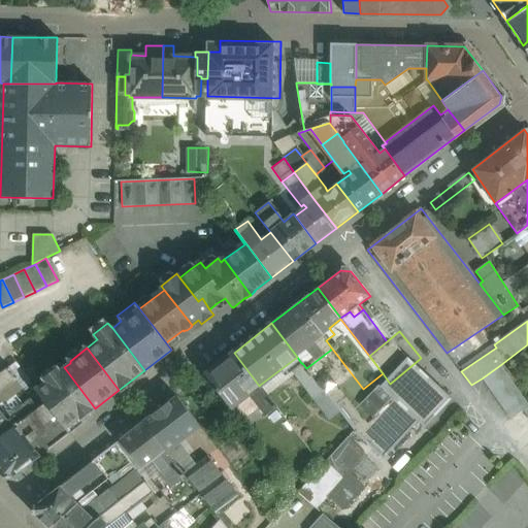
[(363,389),(332,349),(306,368),(323,391),(336,406),(337,409),(363,389)]
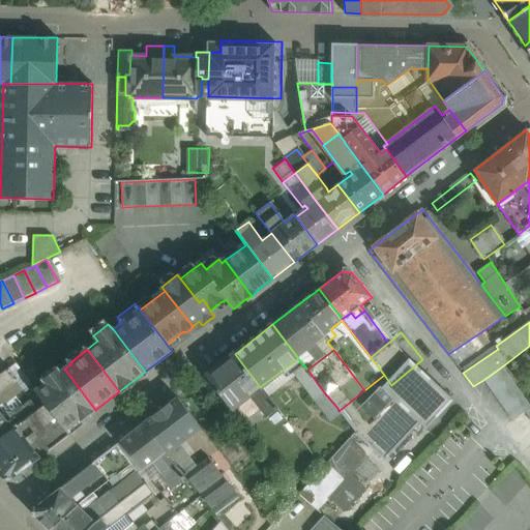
[(260,387),(235,354),(206,375),(232,409),(239,403),(249,394),(267,417),(277,409),(261,386),(260,387)]
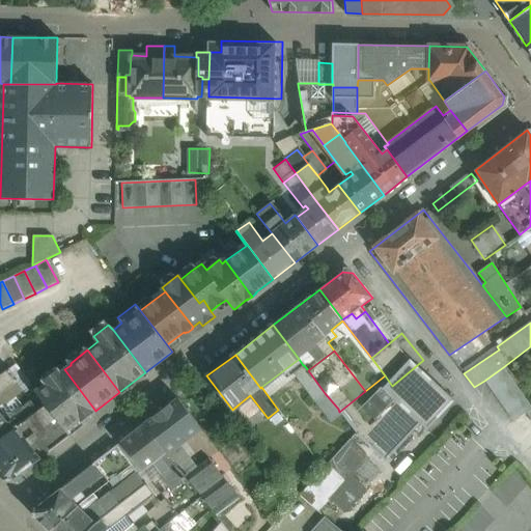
[(423,360),(392,386),(395,390),(396,391),(328,465),(346,481),(351,476),(366,459),(368,457),(365,454),(409,409),(404,403),(437,376),(423,360)]
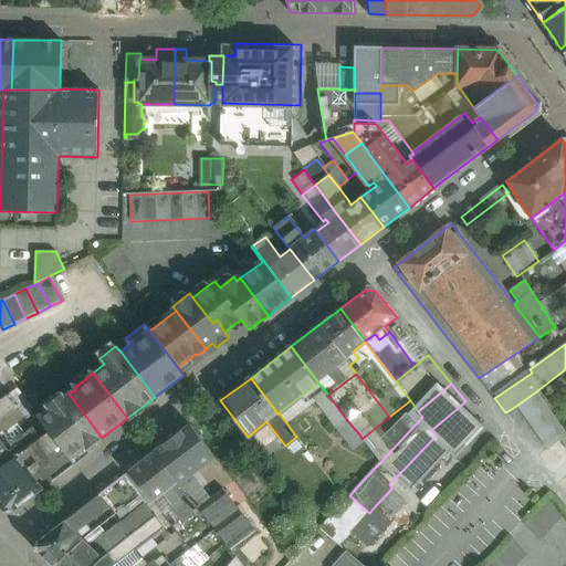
[(3,418),(9,428),(17,423),(33,410),(17,388),(8,394),(18,407),(3,418)]
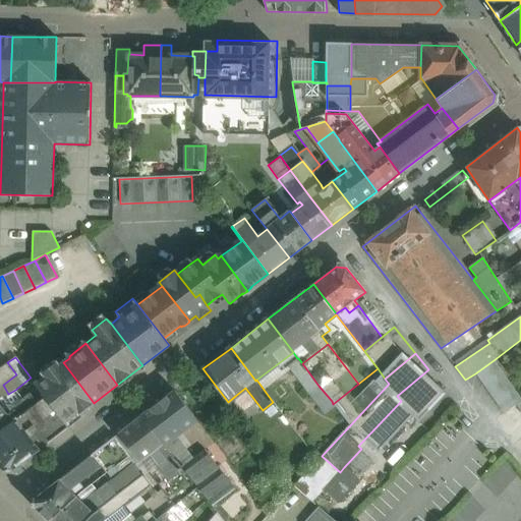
[(302,363),(298,358),(297,358),(289,365),(309,393),(319,386),(302,363)]
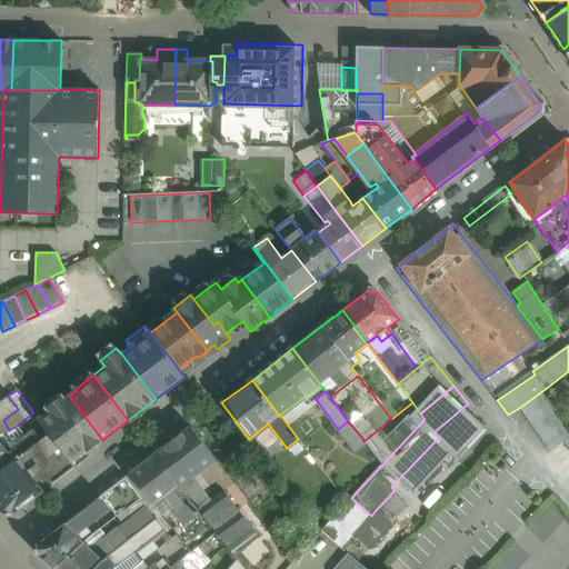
[(568,438),(568,436),(539,393),(519,408),(550,451),(568,438)]
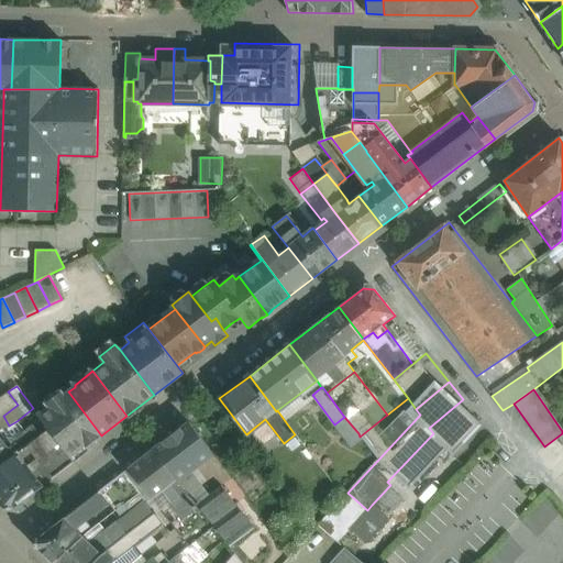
[(0,398),(0,418),(3,416),(18,405),(8,392),(0,398)]
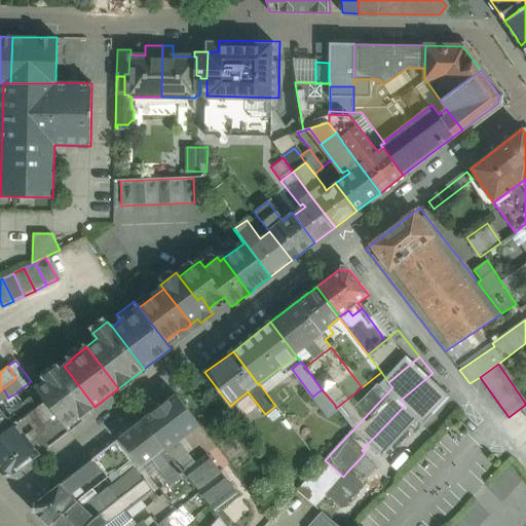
[(95,407),(64,366),(36,386),(46,401),(55,413),(66,426),(79,416),(80,418),(95,408),(95,407)]
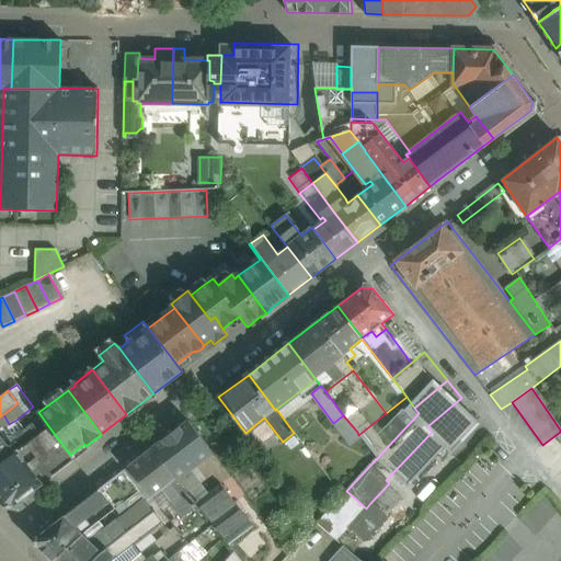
[(407,397),(386,413),(400,431),(418,412),(414,408),(407,397)]
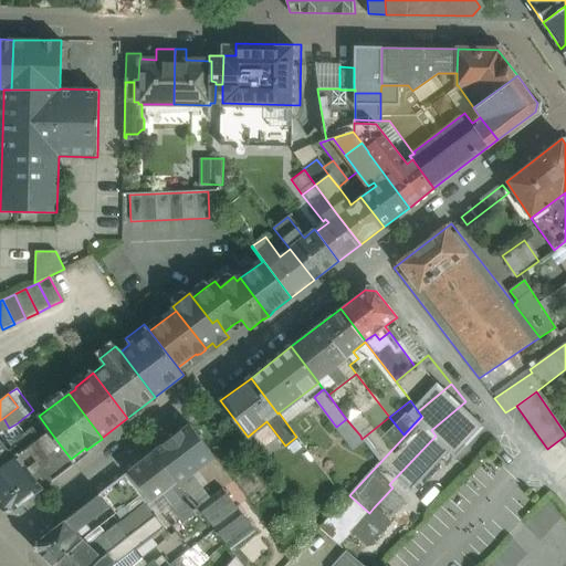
[(378,460),(404,435),(389,417),(362,439),(378,460)]
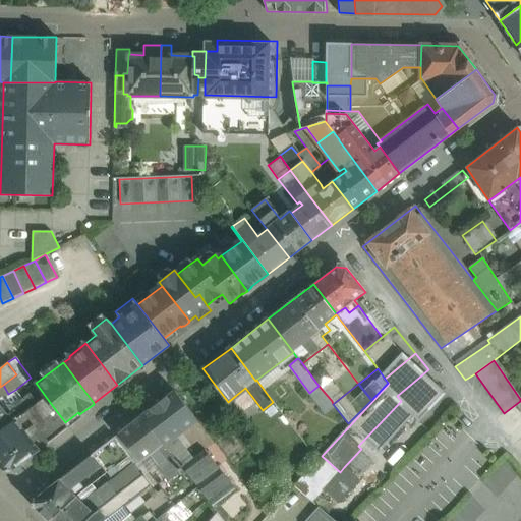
[(319,386),(309,393),(322,409),(332,401),(319,386)]
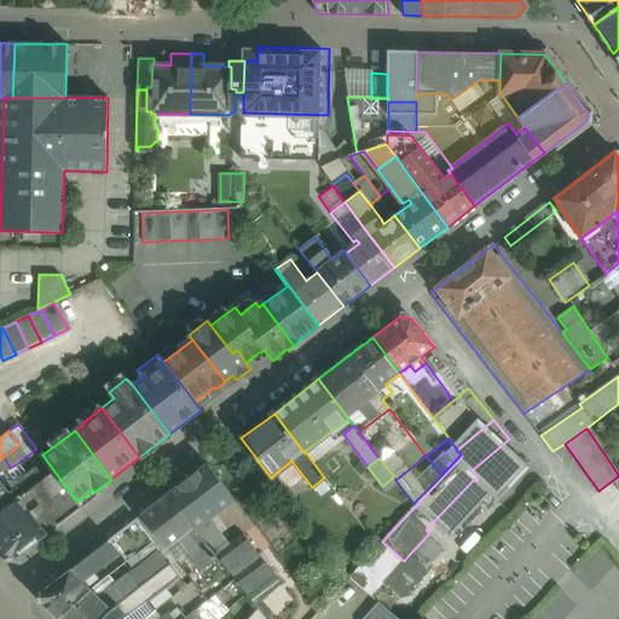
[(300,497),(312,487),(291,461),(279,470),(300,497)]
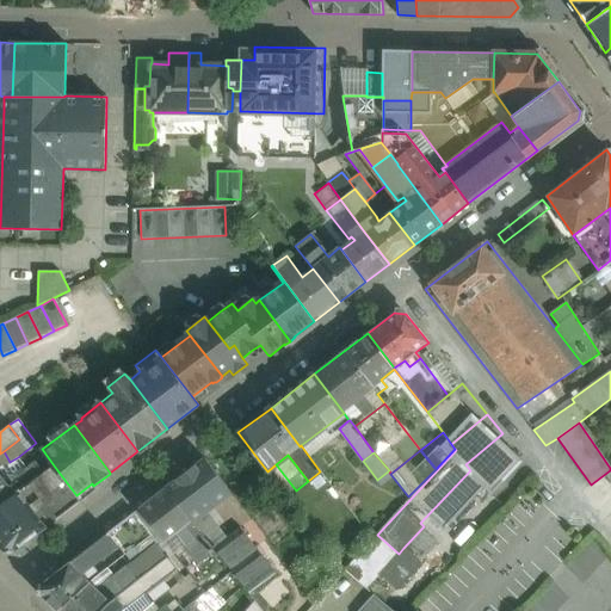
[(10,462),(6,466),(0,468),(0,475),(6,483),(26,468),(18,457),(10,462)]
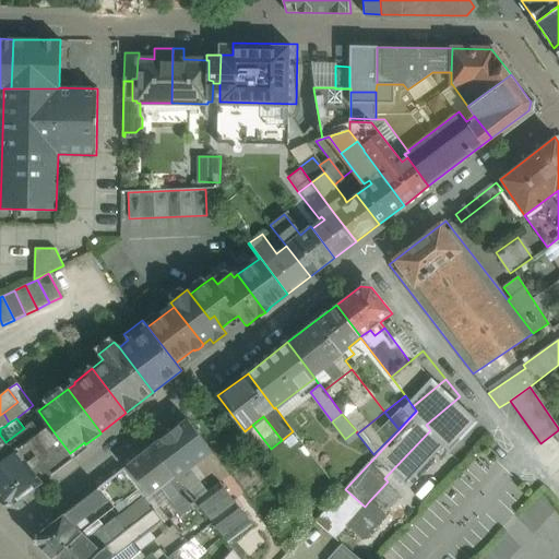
[(188,419),(152,447),(176,477),(177,477),(211,451),(188,419)]
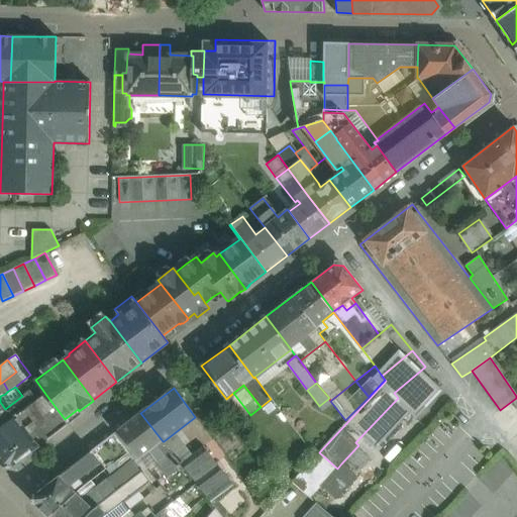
[(5,409),(0,402),(0,428),(16,416),(25,409),(29,406),(29,405),(30,405),(25,399),(28,397),(26,393),(22,396),(5,409)]
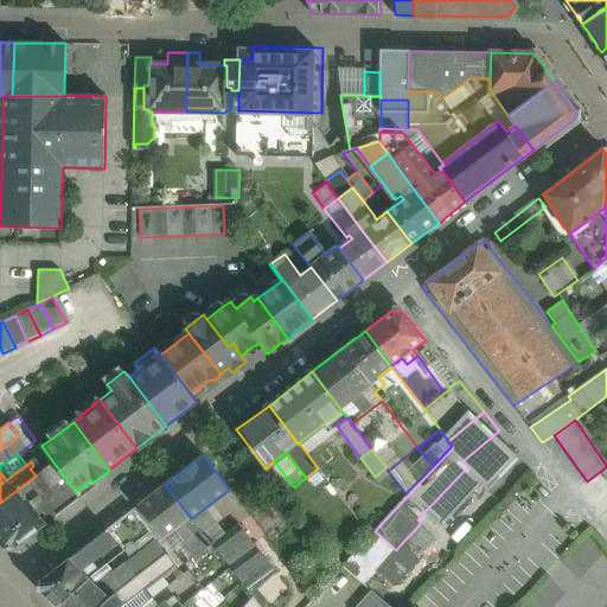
[(36,475),(34,475),(34,477),(36,477),(30,480),(40,496),(43,493),(64,477),(53,462),(36,475)]
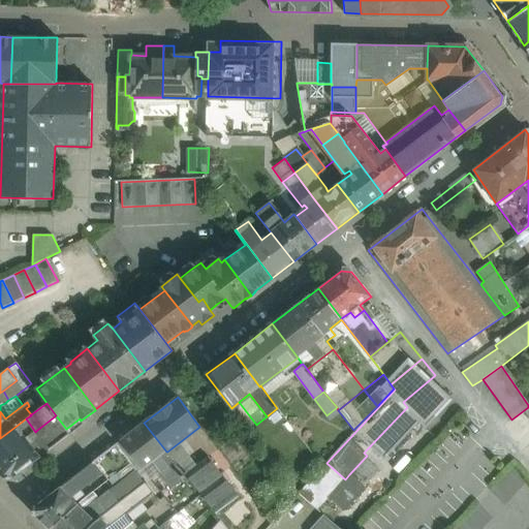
[(56,415),(37,430),(38,432),(51,448),(69,434),(66,429),(56,415)]
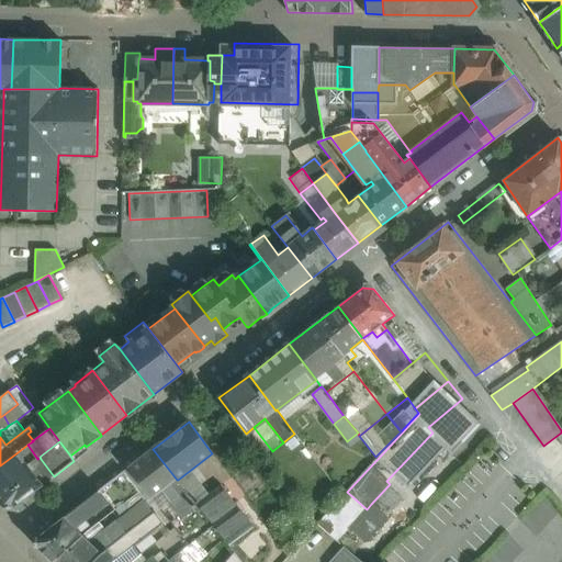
[(177,480),(153,449),(128,468),(152,497),(161,490),(184,519),(190,516),(187,512),(195,504),(187,493),(188,493),(178,480),(177,480)]
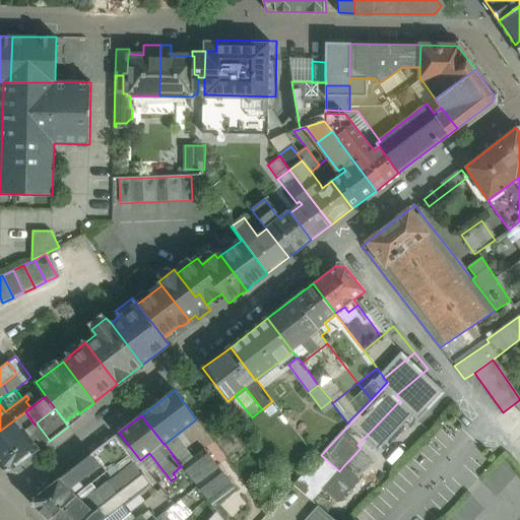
[(27,432),(16,418),(0,431),(0,464),(4,469),(11,469),(50,441),(38,425),(27,432)]
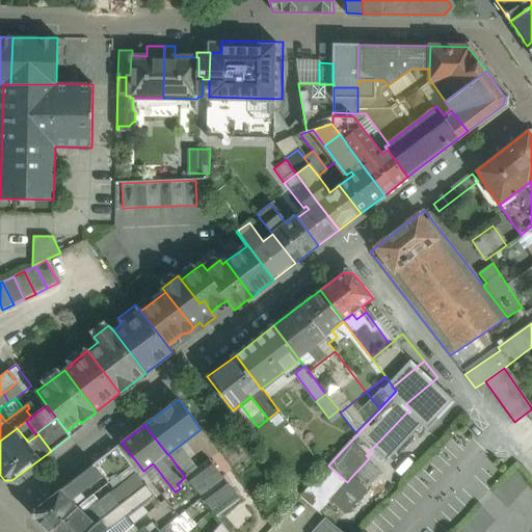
[(116,446),(95,463),(103,474),(110,482),(132,467),(116,446)]
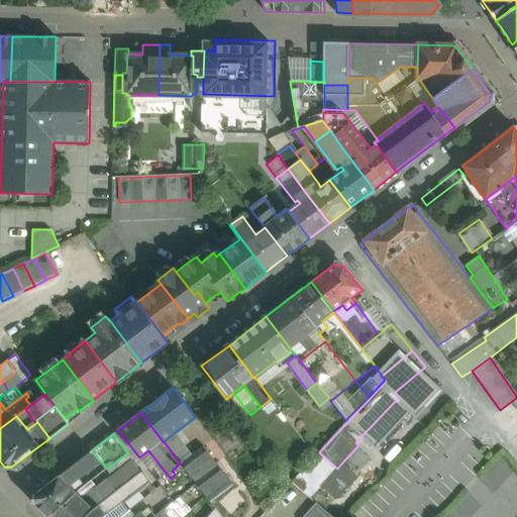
[(196,435),(184,444),(192,454),(203,446),(196,435)]
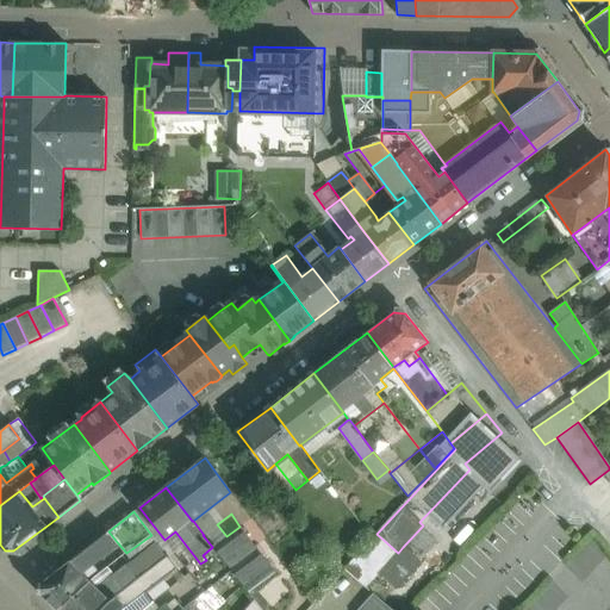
[(274,571),(240,527),(226,536),(217,524),(204,535),(203,535),(212,547),(213,547),(251,596),(255,592),(253,589),(274,571)]
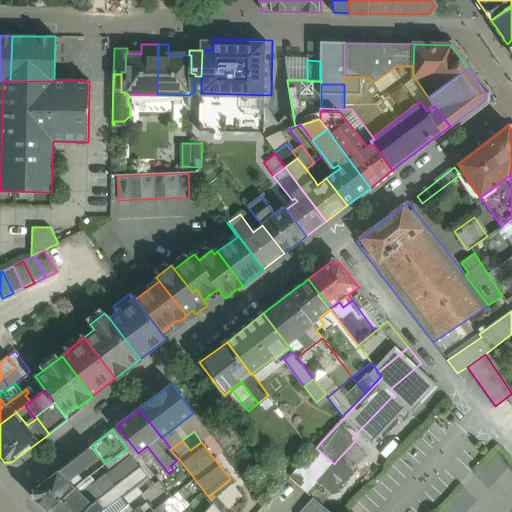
[(382,469),(353,443),(338,459),(367,485),(382,469)]
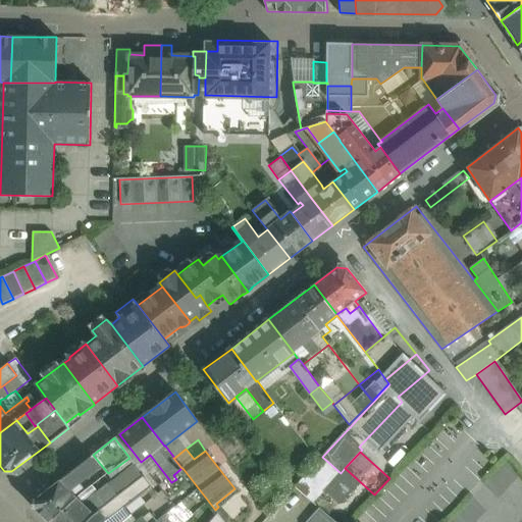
[(93,455),(34,500),(33,508),(47,521),(49,521),(76,498),(73,494),(76,491),(72,486),(101,465),(93,455)]
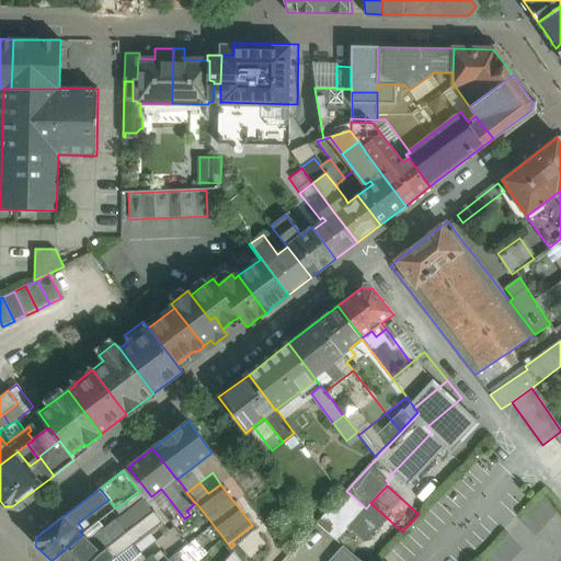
[(153,512),(133,528),(141,539),(162,523),(153,512)]
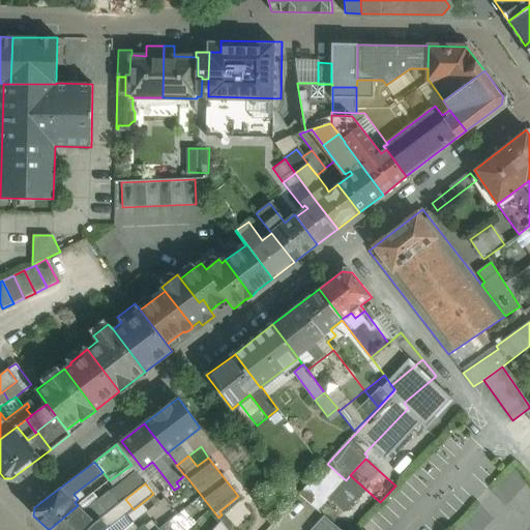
[(272,483),(261,493),(272,506),(284,498),(272,483)]
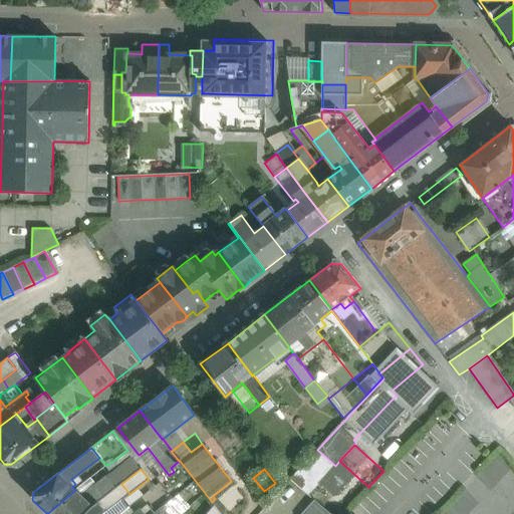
[(111,475),(98,485),(107,495),(119,486),(119,485),(111,475)]
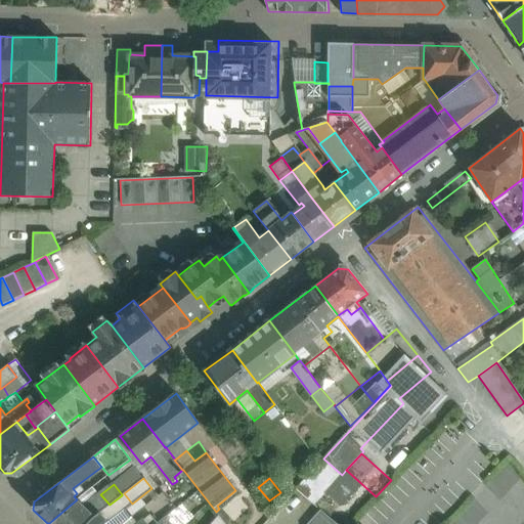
[(94,517),(86,523),(102,523),(105,522),(106,523),(132,504),(124,493),(122,494),(122,495),(110,505),(94,517)]
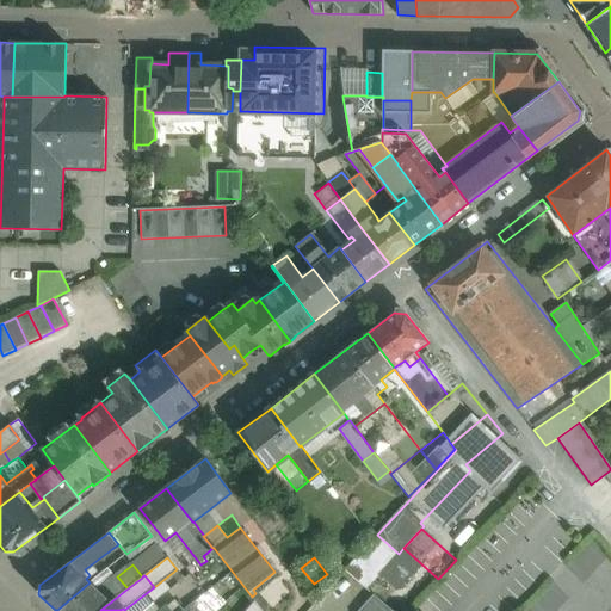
[(98,592),(90,582),(57,610),(100,610),(110,603),(128,588),(117,576),(98,592)]
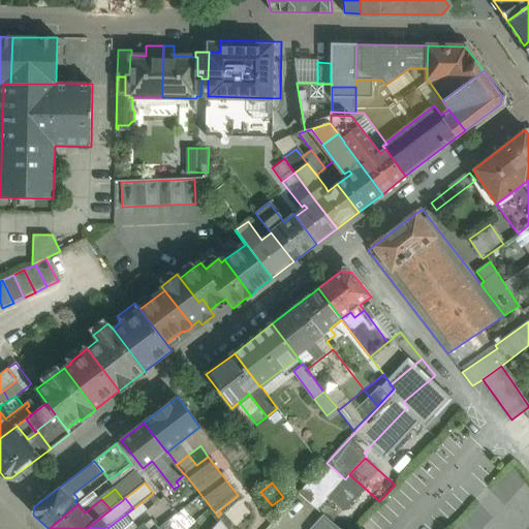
[(340,528),(323,515),(310,528),(340,528)]
